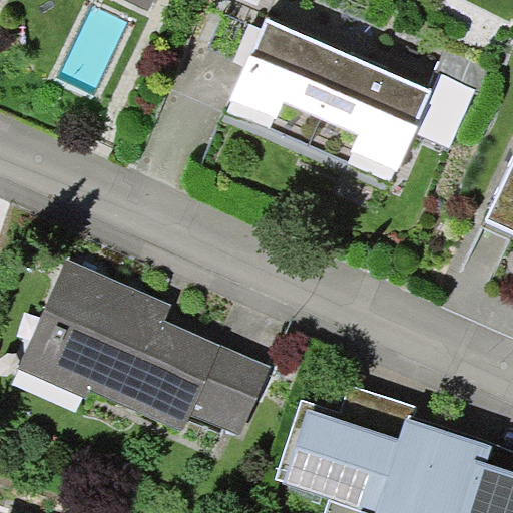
[(153,0),(125,0),(148,11),(153,0)]
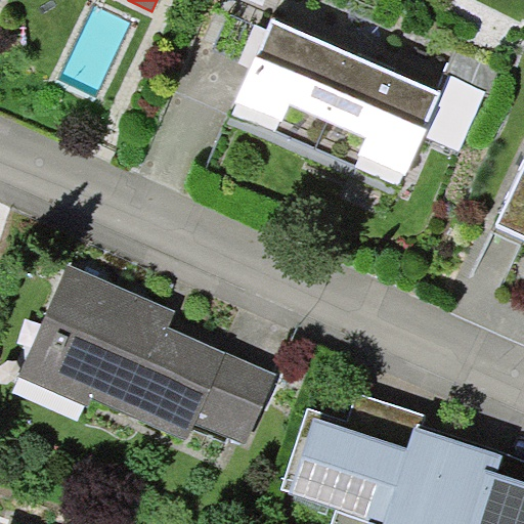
[(443,92),(273,16),(267,29),(252,67),(235,100),(237,101),(232,112),(398,185),(404,172),(406,173),(425,136),(443,92)]
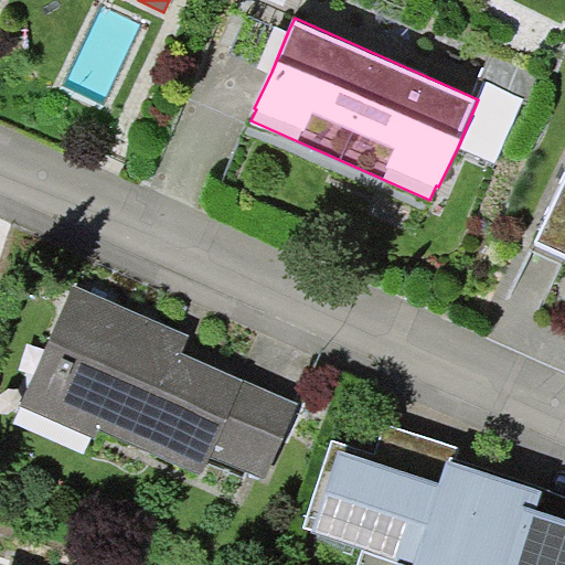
[(272,72),(288,31),(274,27),(257,66),(272,72)]
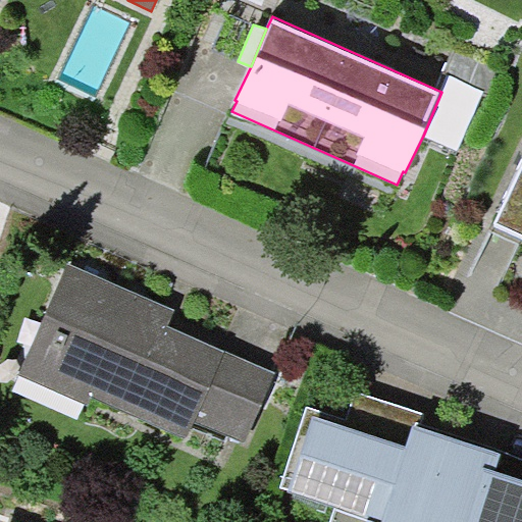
[(441,92),(423,136),(459,151),(485,89),(449,74),(441,92)]
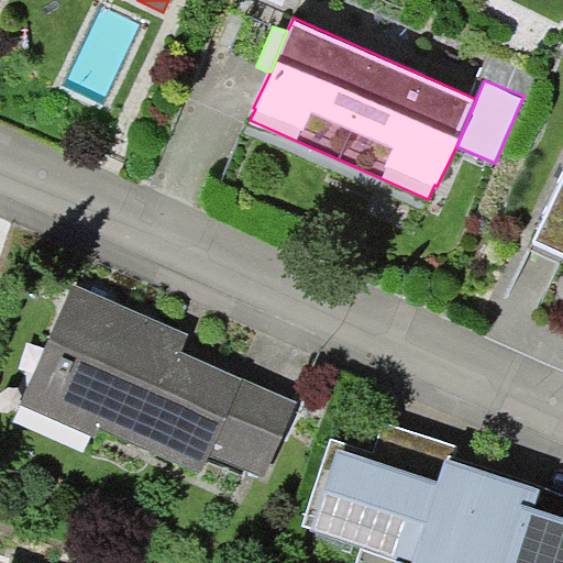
[(562,255),(562,175),(531,241),(562,255)]
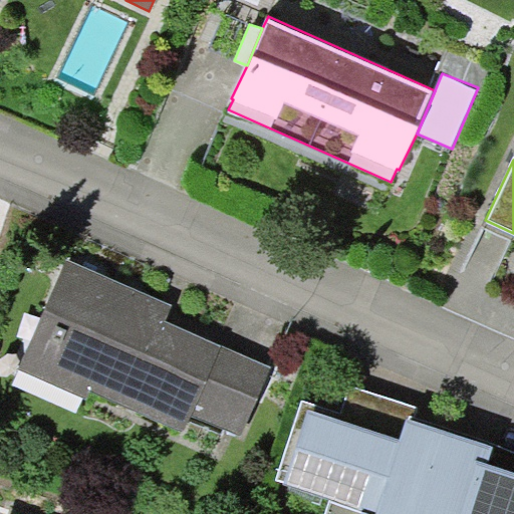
[(184,432),(191,414),(222,345),(166,320),(173,305),(67,259),(19,368),(87,399),(91,391),(184,432)]
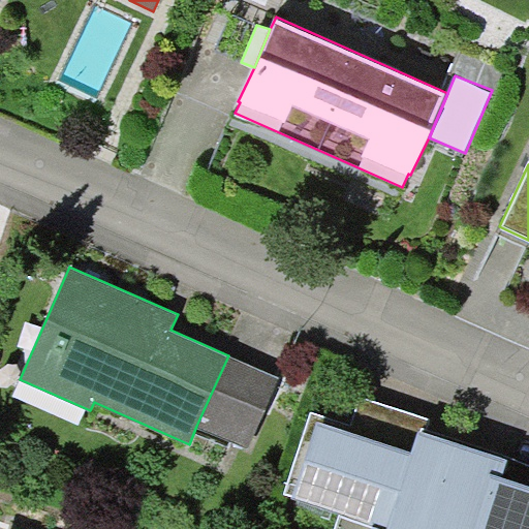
[(279,378),(228,355),(196,426),(248,448),(279,378)]
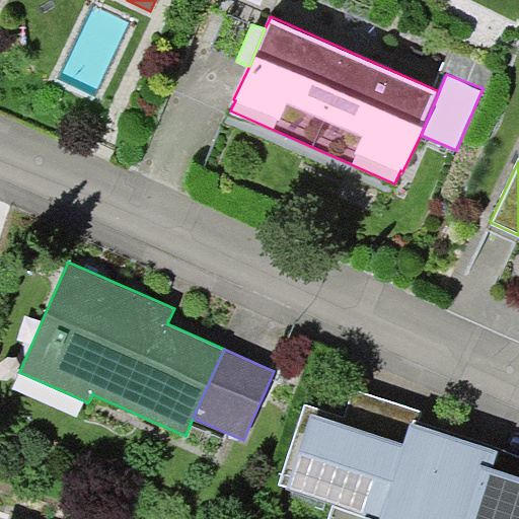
[(422,412),(353,388),(344,417),(304,403),(278,486),(335,503),(328,518),(518,518),(518,456),(500,449),(418,423),(422,412)]
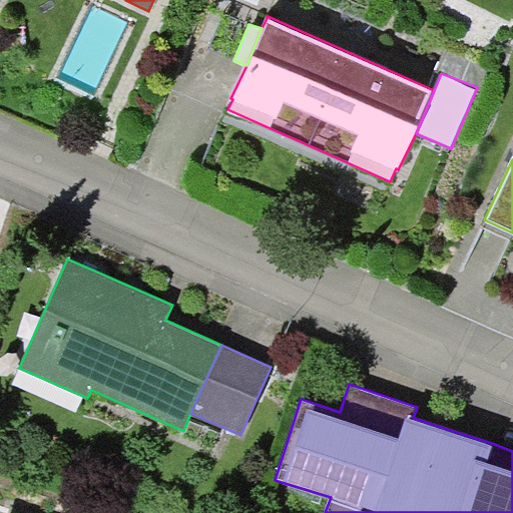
All buildings are outlined.
